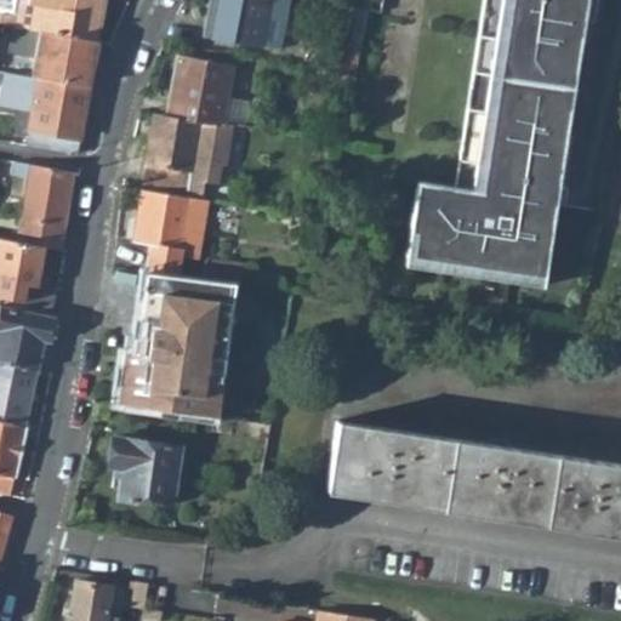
[(0,0),(0,23),(5,26),(34,30),(40,32),(95,43),(102,0),(0,0)]
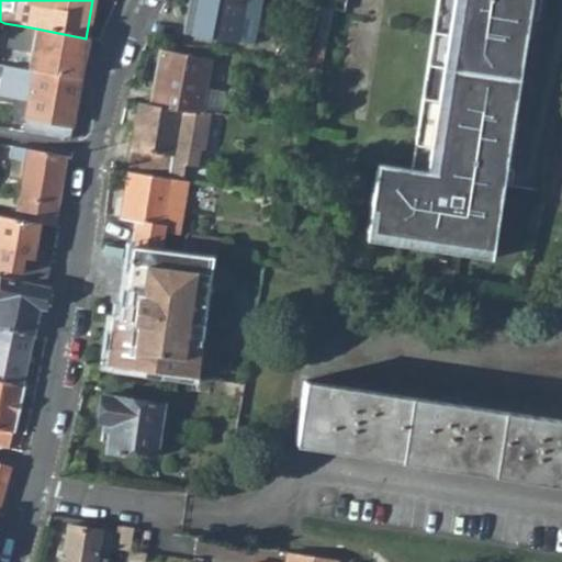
[(189,0),(183,33),(248,45),(257,0),(189,0)]
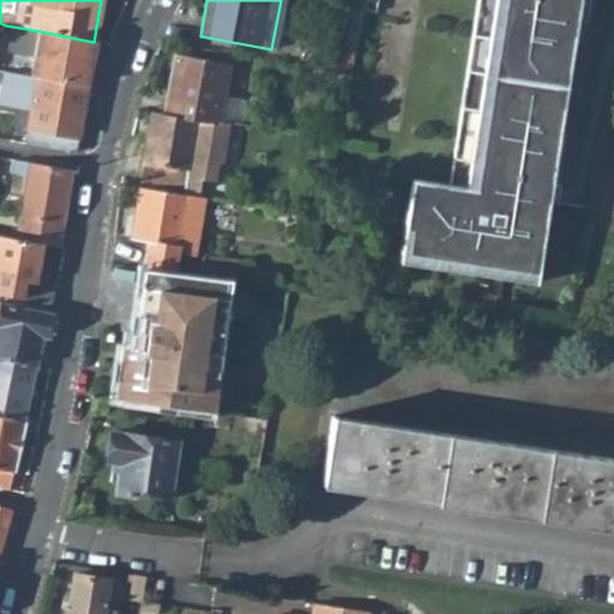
[(365,0),(365,11),(377,13),(378,0),(365,0)]
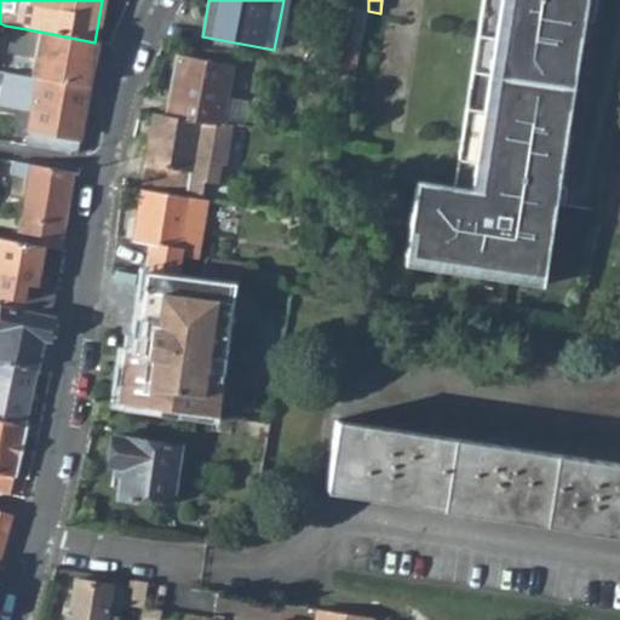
[(486,0),(458,184),(417,178),(407,237),(418,240),(414,259),(546,279),(585,21),(607,24),(609,0),(486,0)]
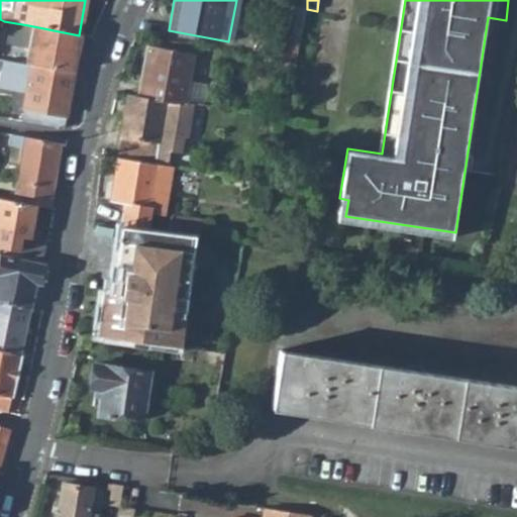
[(25,37),(28,25),(4,21),(2,33),(25,37)]
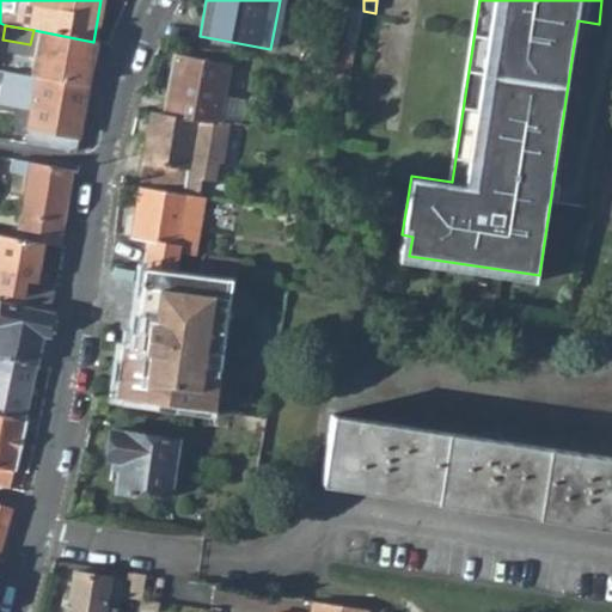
[(40,31),(31,75),(36,77),(86,85),(93,42),(40,31)]
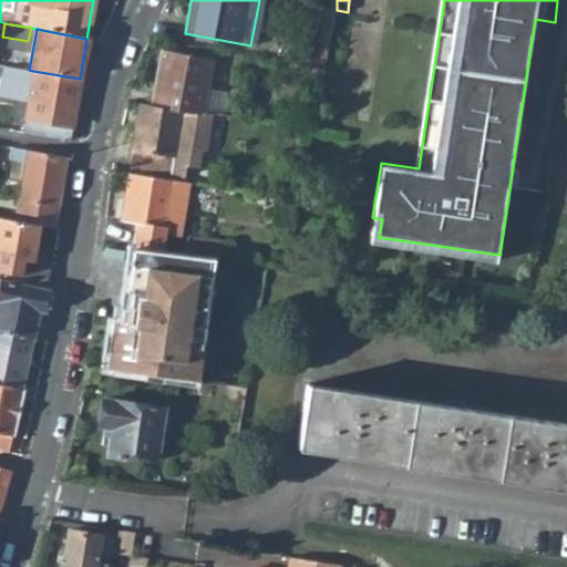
[(325,71),(330,40),(330,39),(301,33),(295,65),(309,69),(325,71)]
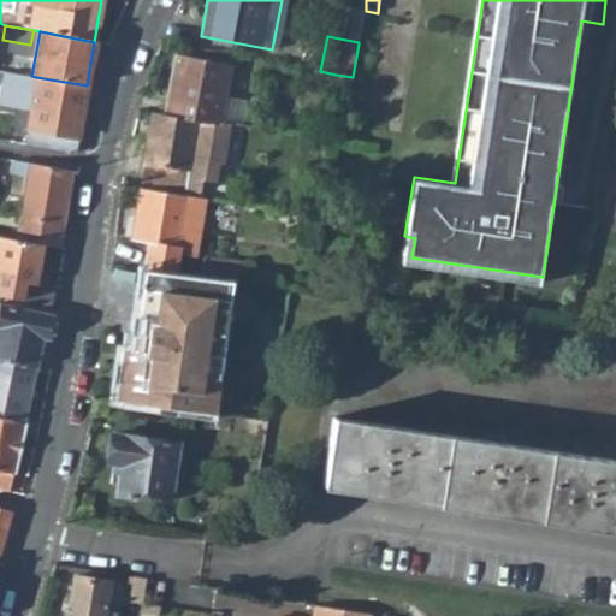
[(230,65),(175,55),(165,113),(220,122),(225,96),(230,65)]
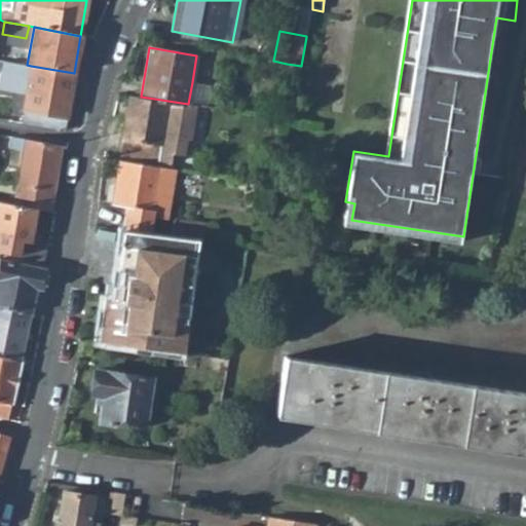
[(19,64),(8,120),(20,121),(21,121),(31,66),(27,65),(19,64)]
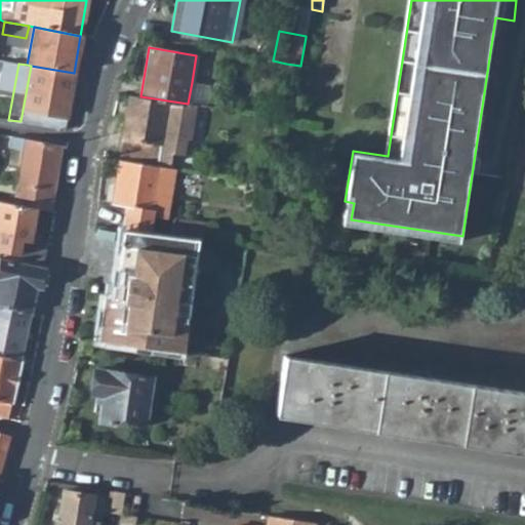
[(31,66),(21,121),(65,129),(74,73),(31,66)]
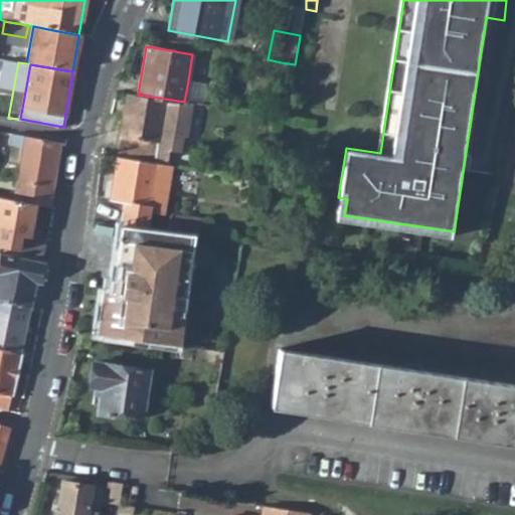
[(203,105),(206,83),(188,80),(184,102),(203,105)]
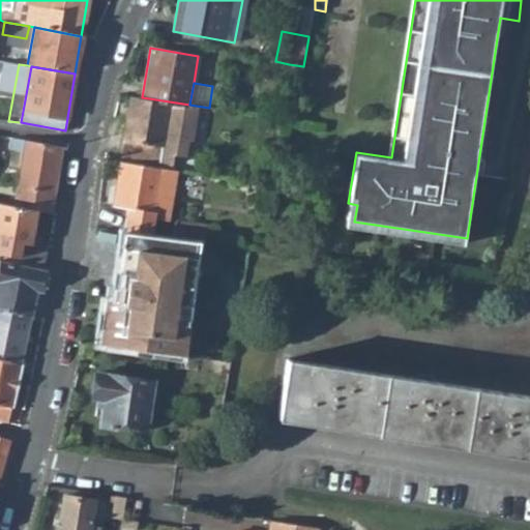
[(131,96),(122,155),(178,165),(179,156),(176,155),(180,129),(175,128),(178,118),(209,123),(211,108),(209,108),(189,105),(142,97),(131,96)]
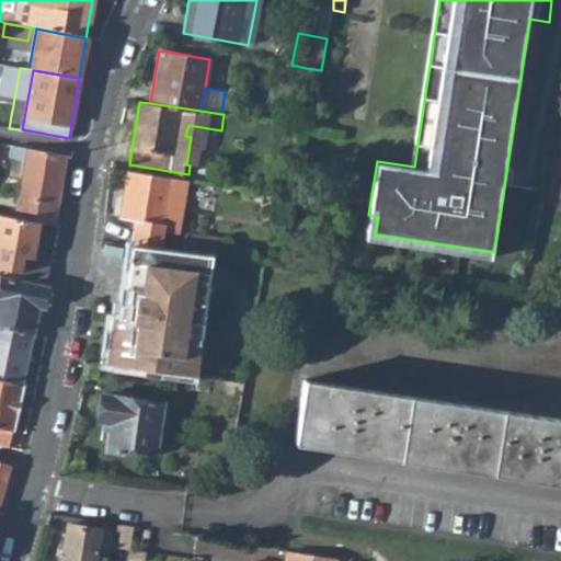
[(20,178),(13,217),(41,221),(55,224),(67,153),(15,146),(13,157),(23,158),(20,178)]
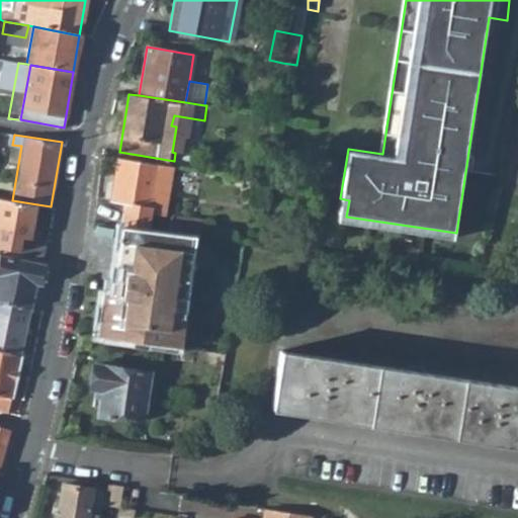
[(12,145),(9,162),(18,164),(21,146),(12,145)]
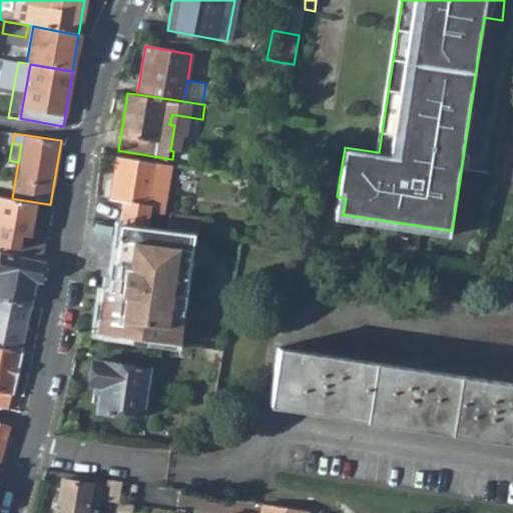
[(149,209),(156,162),(115,156),(107,210),(147,217),(149,209)]
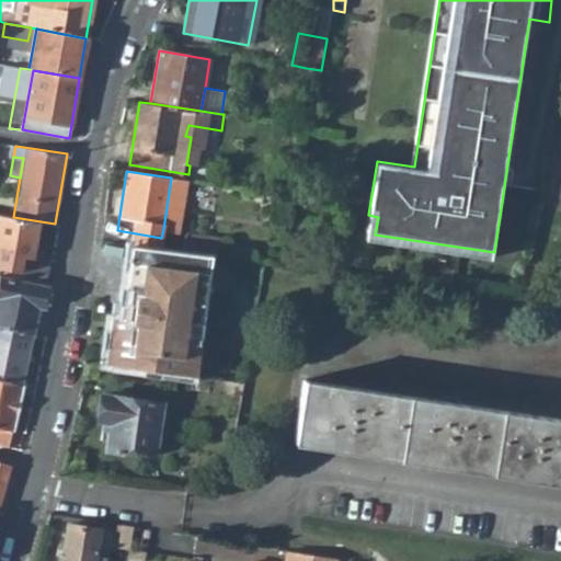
[(186,180),(171,178),(163,229),(176,231),(186,180)]
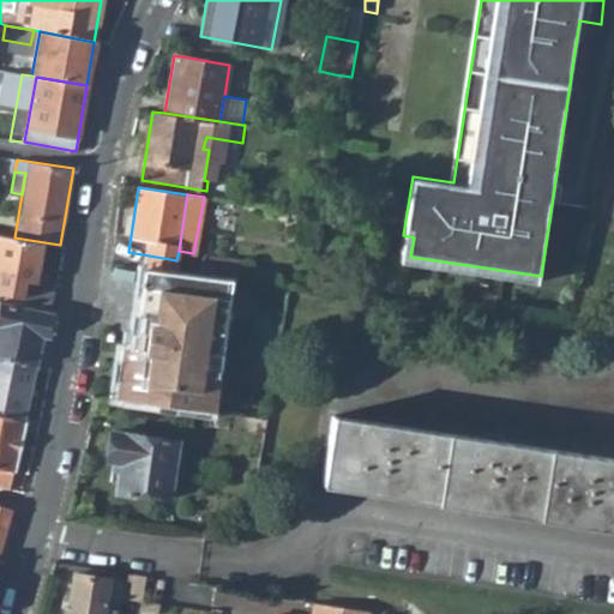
[(37,276),(44,242),(14,238),(0,235),(0,282),(25,288),(26,281),(28,275),(37,276)]
